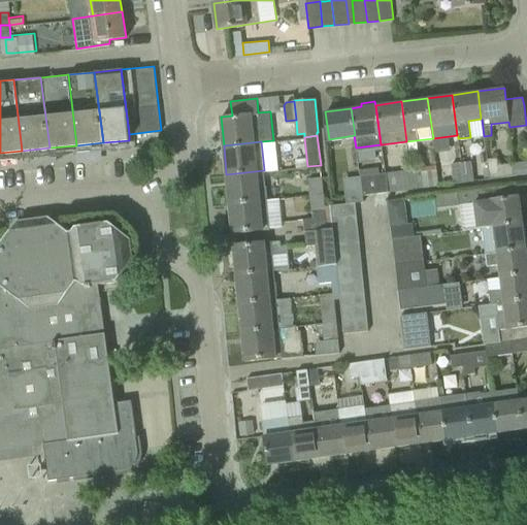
[(487,158),(489,177),(526,172),(526,160),(498,164),(497,157),(487,158)]
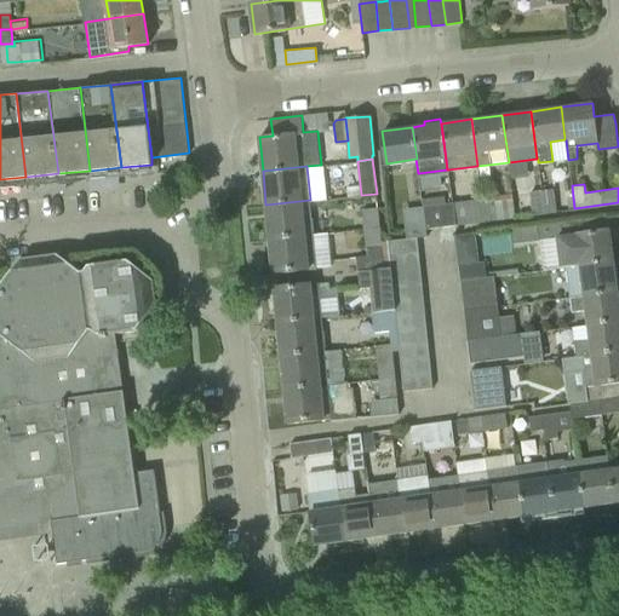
[(554,188),(542,189),(544,213),(557,211),(554,188)]
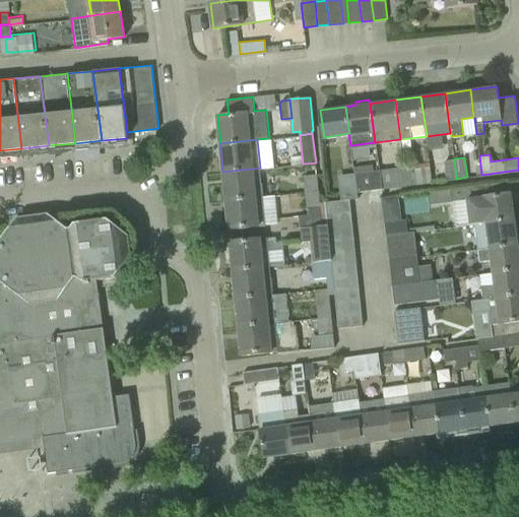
[(456,179),(454,158),(444,160),(447,180),(456,179)]
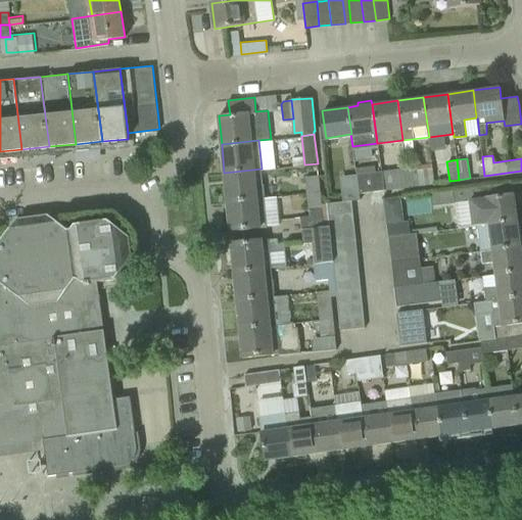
[(417,166),(406,167),(409,186),(434,183),(432,162),(417,163),(417,166)]
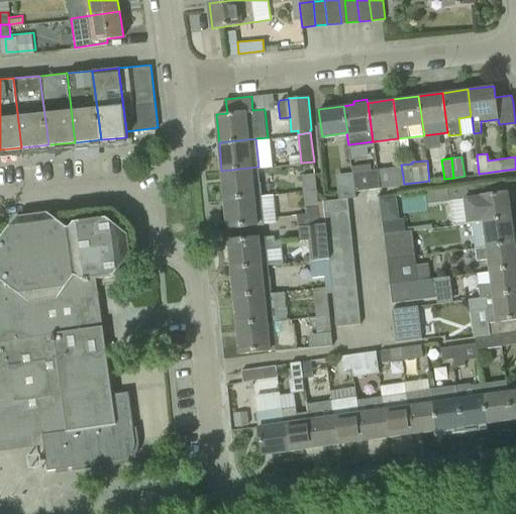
[(401,165),(376,169),(379,187),(404,184),(401,165)]
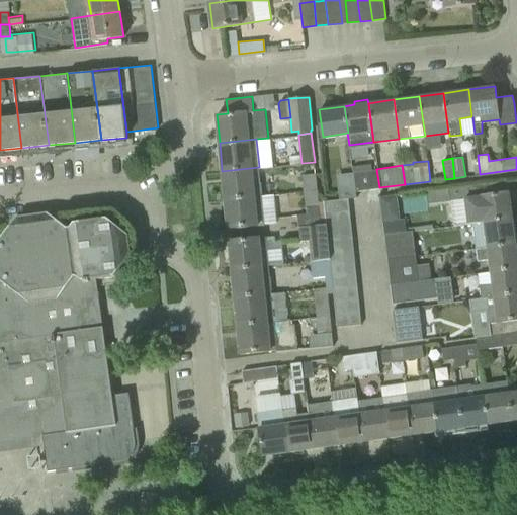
[(222,171),(225,199),(262,195),(259,167),(222,171)]
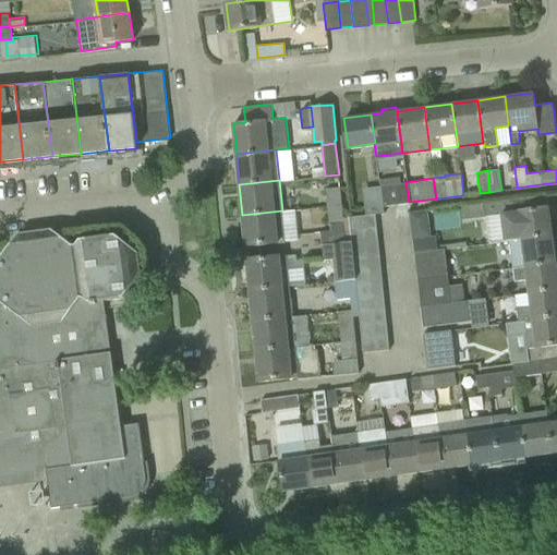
[(379,185),(382,200),(382,198),(383,206),(409,202),(406,182),(379,185)]
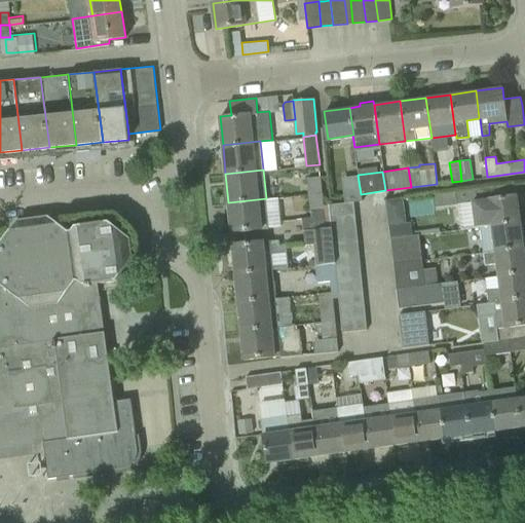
[(307,176),(309,193),(322,192),(320,175),(307,176)]
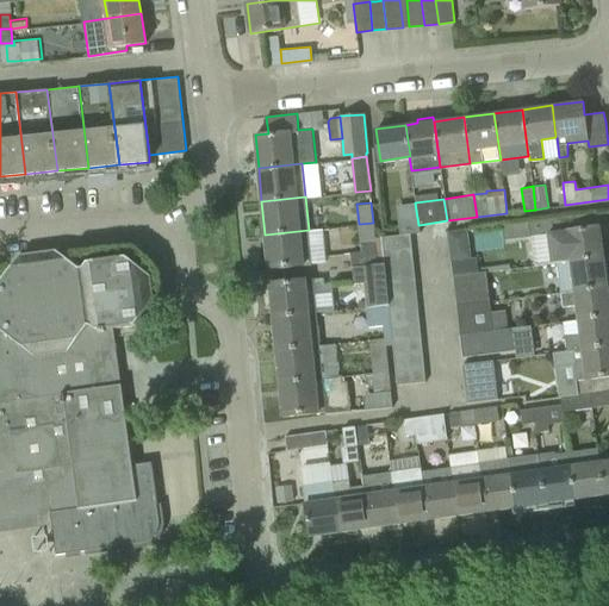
[(406,219),(417,218),(415,202),(404,204),(406,219)]
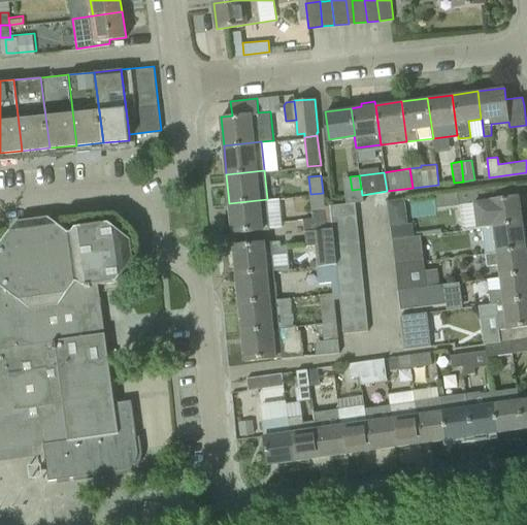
[(482,227),(482,228),(522,222),(517,184),(435,194),(437,207),(474,202),(478,228),(482,227)]
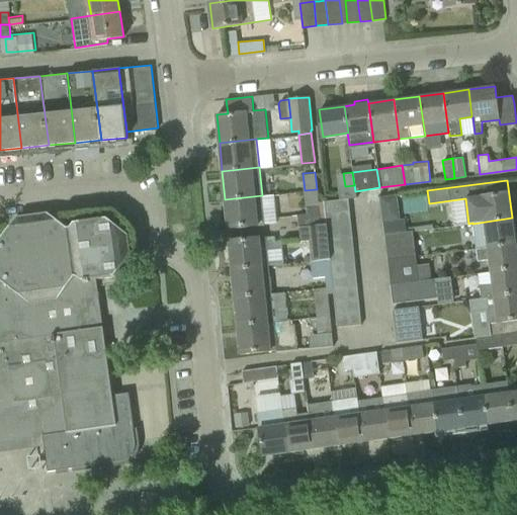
[(297,213),(298,226),(320,224),(318,205),(317,189),(305,190),(306,206),(306,212),(297,213)]
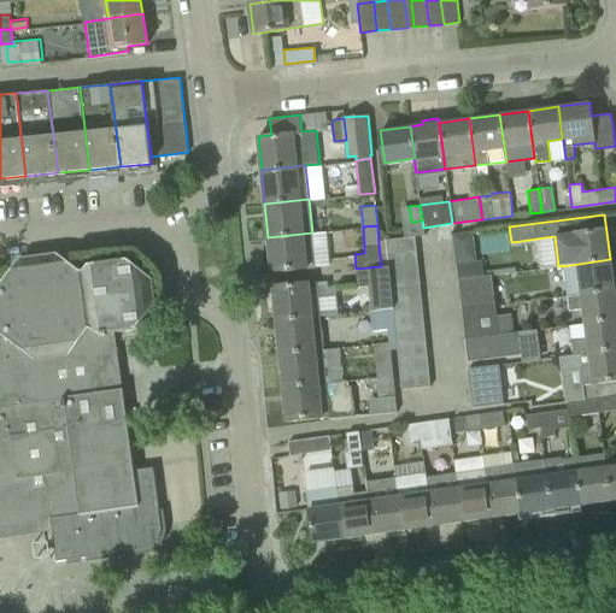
[(312,233),(268,237),(271,271),(315,266),(330,264),(327,231),(312,233)]
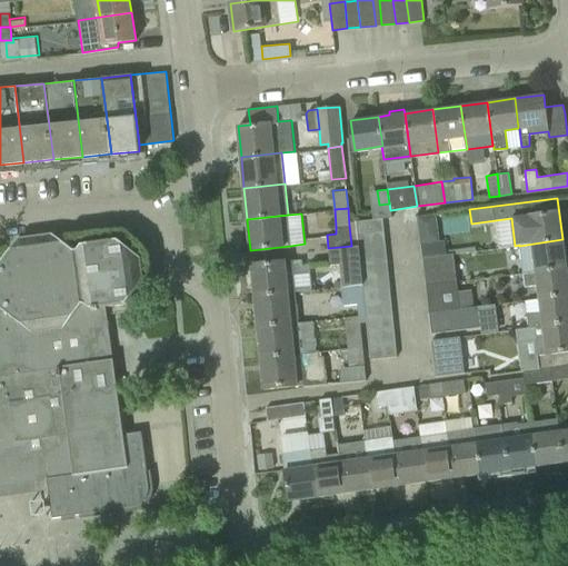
[(419,216),(424,242),(435,241),(438,235),(436,214),(419,216)]
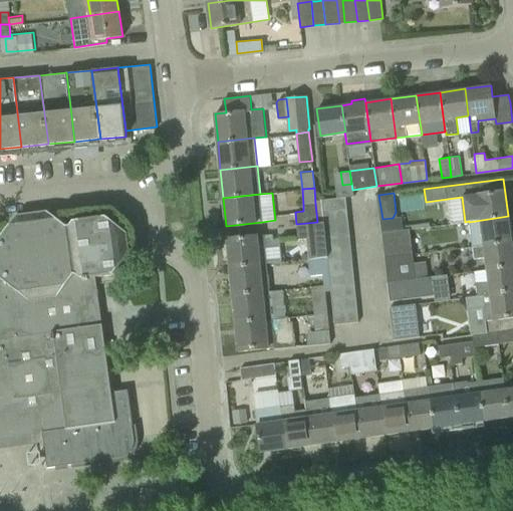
[(321,198),(322,211),(346,208),(345,196),(321,198)]
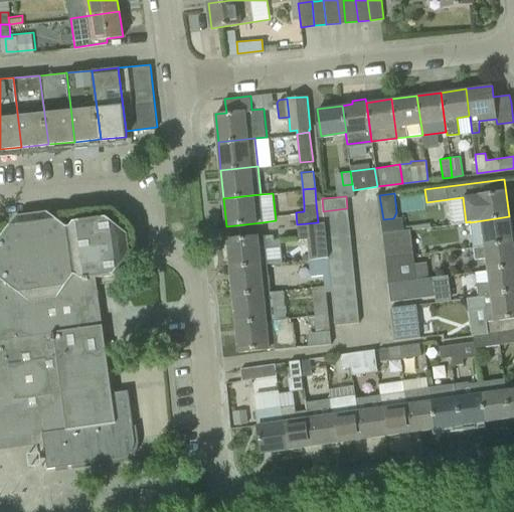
[(323,211),(324,224),(348,222),(347,208),(323,211)]
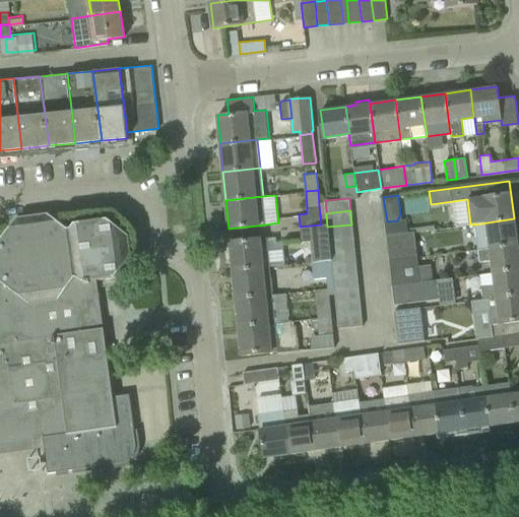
[(136,447),(136,446),(136,444),(136,443),(129,393),(113,395),(96,279),(116,276),(131,255),(129,235),(108,218),(74,222),(70,228),(67,227),(48,212),(17,216),(0,239),(0,442),(43,436),(48,472),(122,462),(125,461),(126,461),(129,459),(131,457),(133,455),(135,453),(136,450),(136,449),(136,447)]
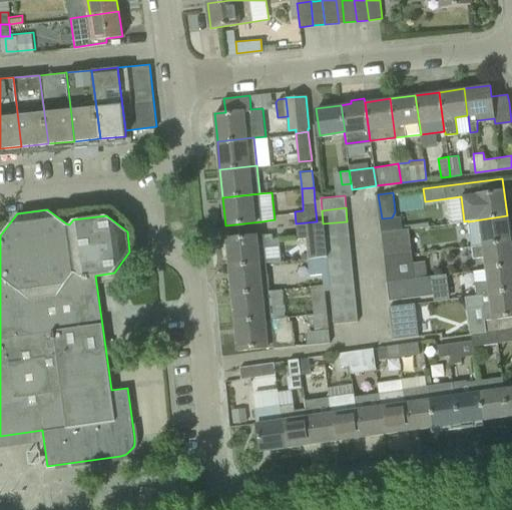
[(468,221),(471,245),(510,240),(507,215),(468,221)]
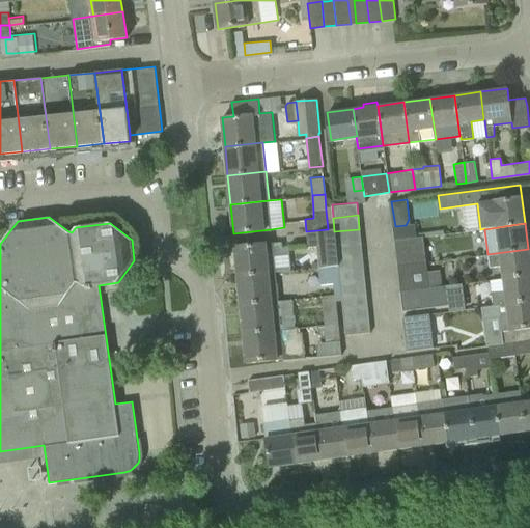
[(316,244),(318,266),(332,265),(331,247),(328,229),(306,231),(307,245),(316,244)]
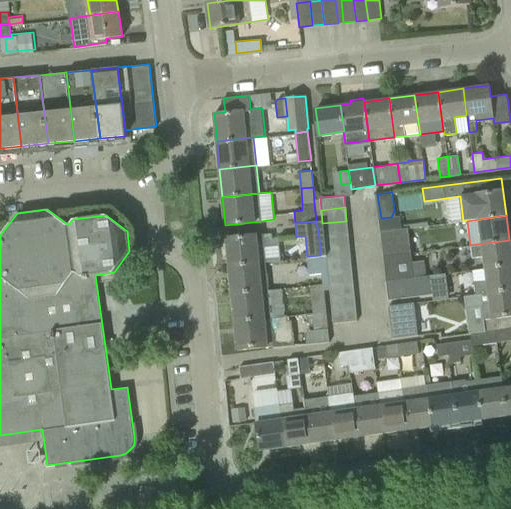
[(322,223),(323,235),(347,233),(346,221),(322,223)]
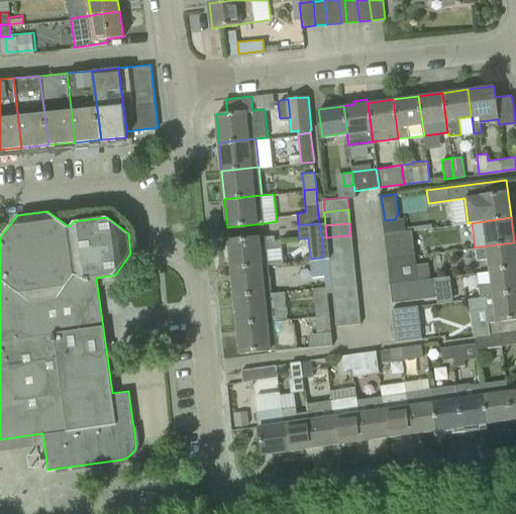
[(383,233),(386,259),(414,255),(410,229),(383,233)]
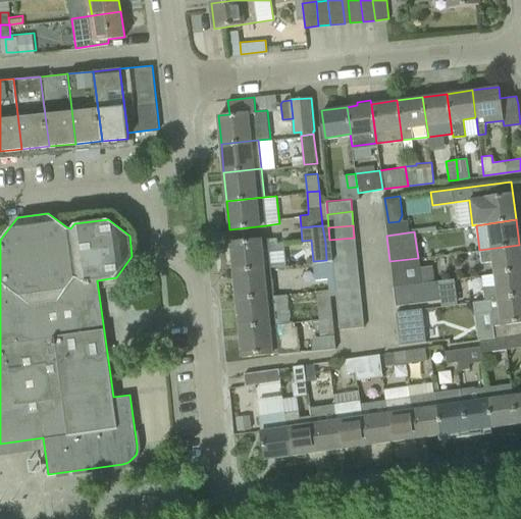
[(230,242),(233,270),(271,266),(268,238),(230,242)]
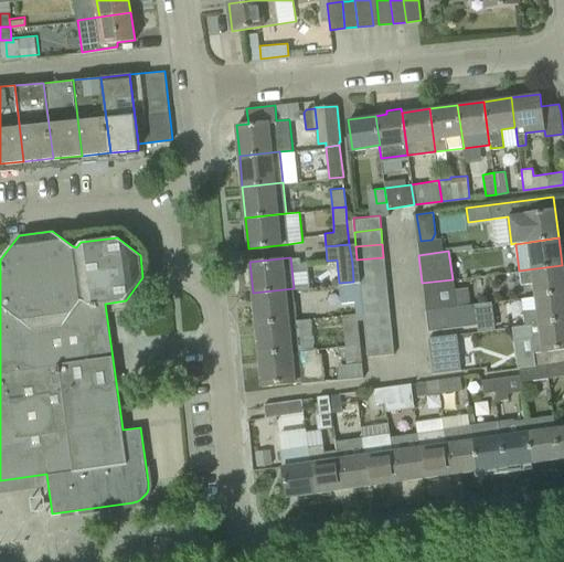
[(357,260),(359,273),(385,271),(383,257),(357,260)]
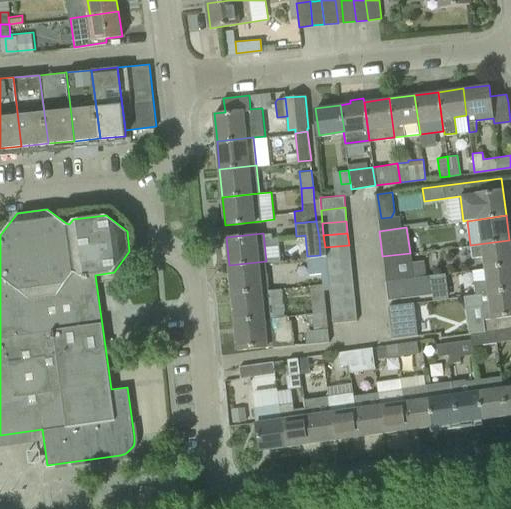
[(484,256),(485,268),(510,264),(510,250),(509,240),(470,245),(472,258),(484,256)]
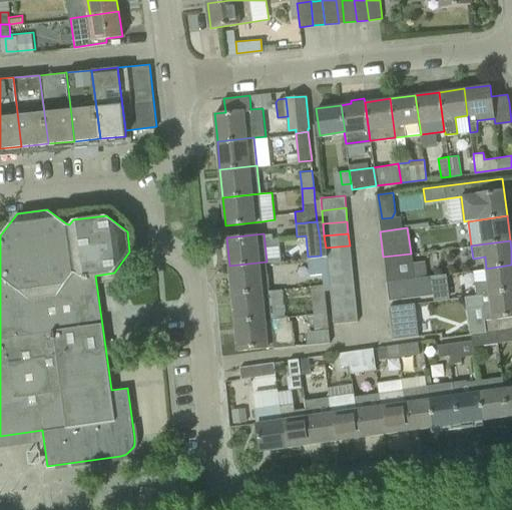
[(326,247),(327,261),(351,259),(350,245),(326,247)]
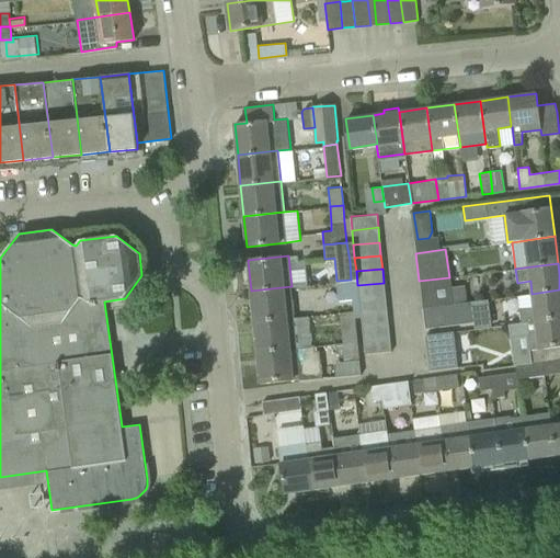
[(419,281),(422,308),(453,305),(449,277),(419,281)]
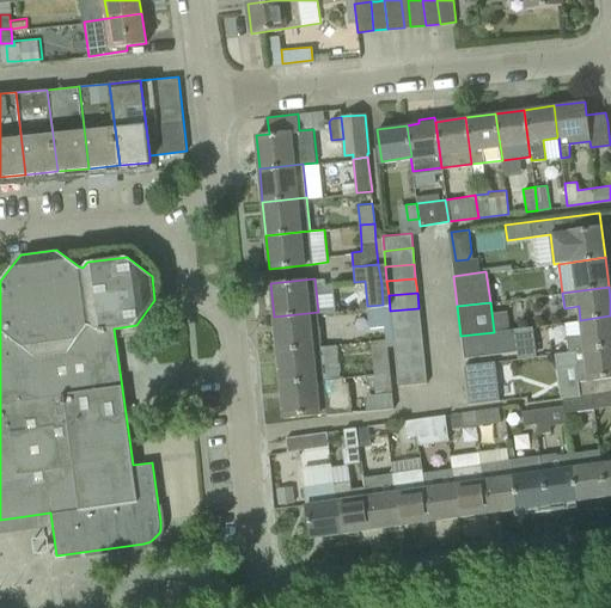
[(383,305),(367,306),(370,326),(385,325),(383,305)]
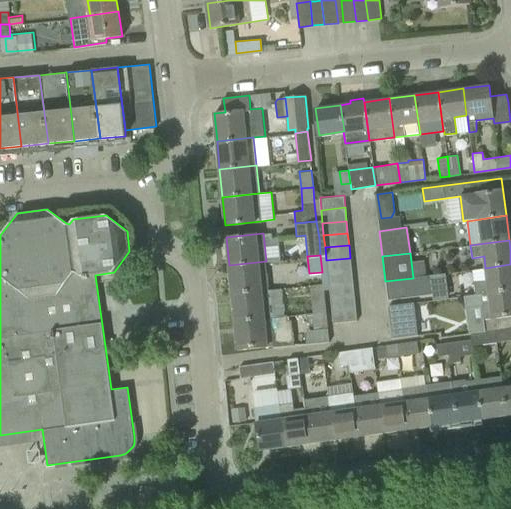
[(326,260),(327,273),(351,270),(350,258),(326,260)]
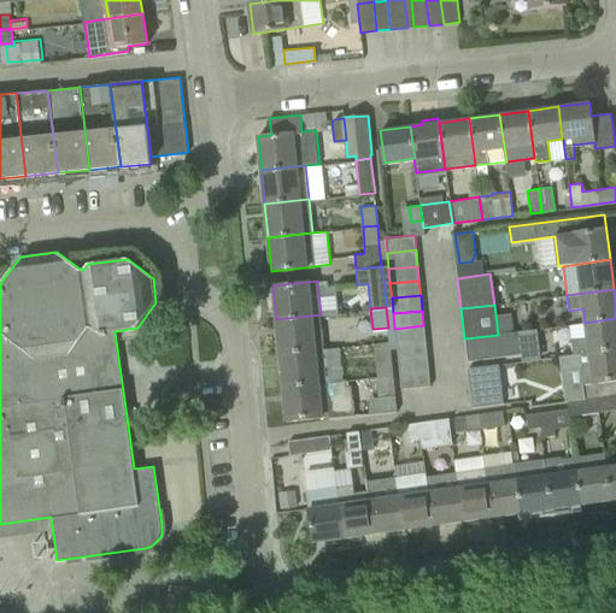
[(276,319),(280,352),(323,347),(321,314),(276,319)]
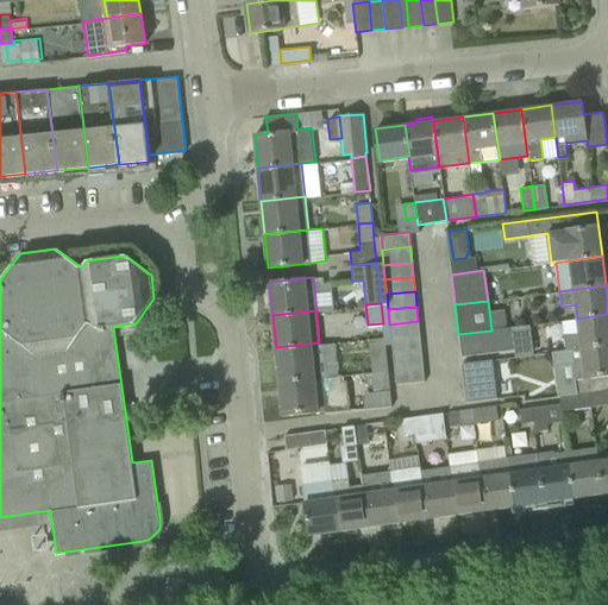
[(564,335),(566,348),(566,350),(607,344),(607,314),(577,319),(563,321),(565,335),(564,335)]
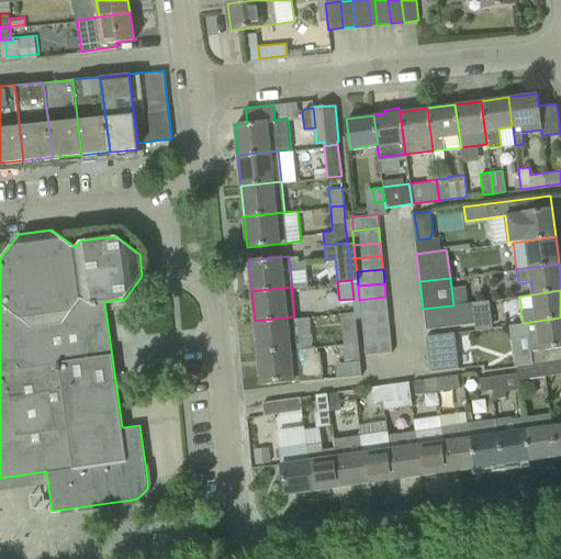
[(359,300),(361,313),(388,310),(385,297),(359,300)]
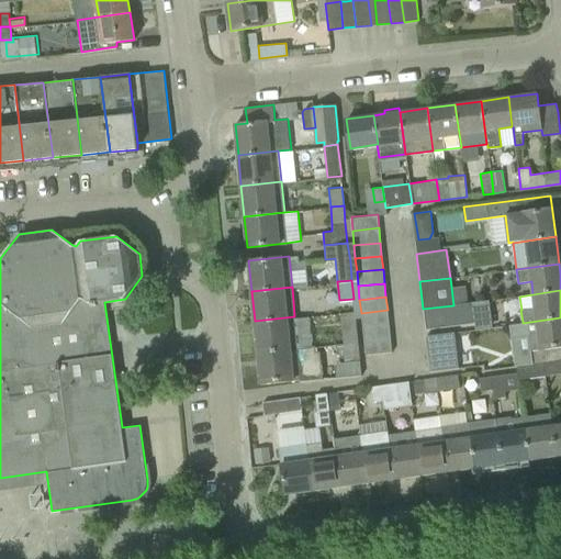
[(453,305),(423,309),(425,328),(473,323),(471,303),(453,305)]
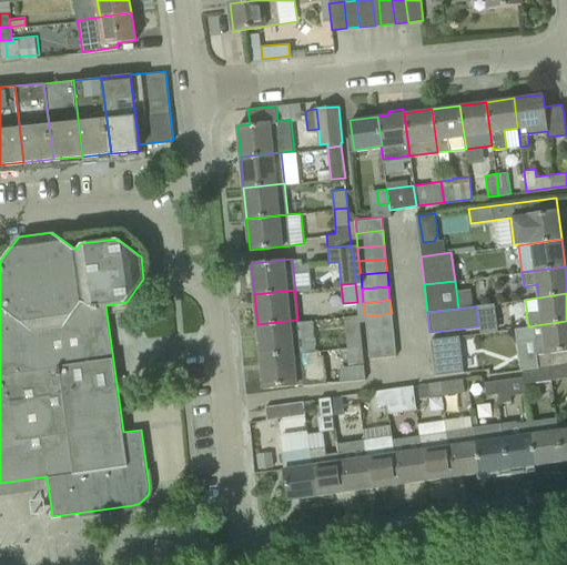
[(365,316),(366,330),(393,328),(392,313),(365,316)]
